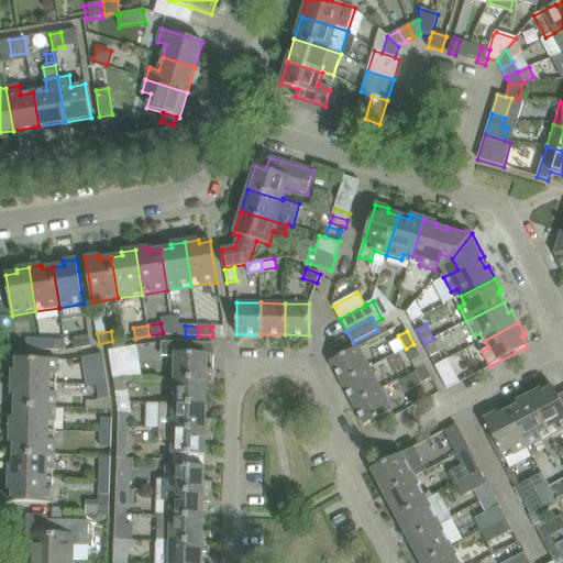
[(88,334),(74,338),(76,348),(90,345),(88,334)]
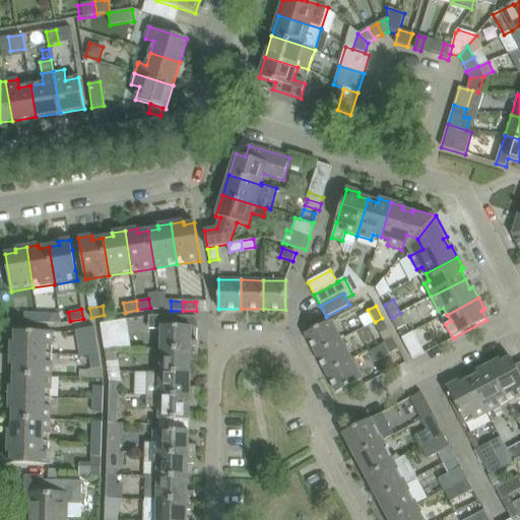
[(400,313),(392,318),(397,328),(405,324),(400,313)]
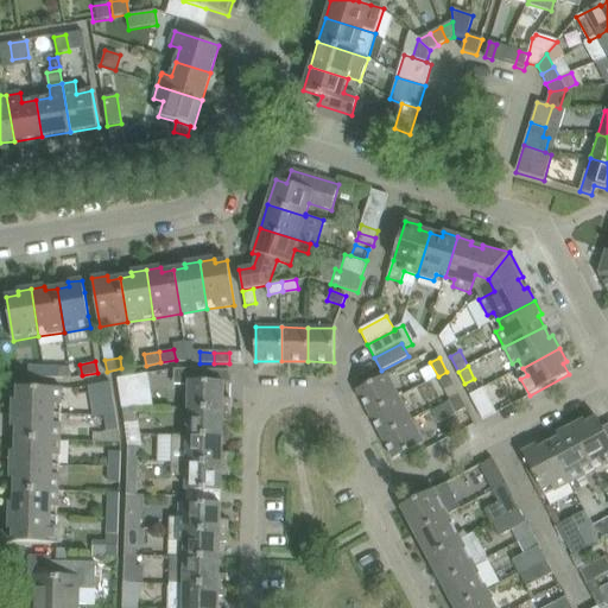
[(43,368),(29,367),(27,378),(43,378),(43,368)]
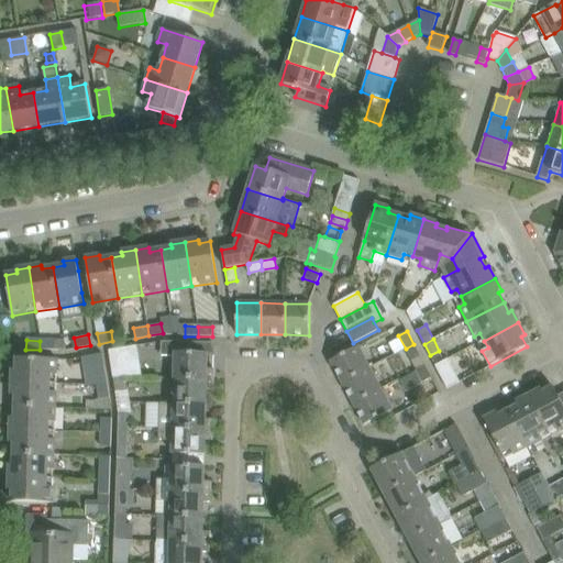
[(55,341),(40,341),(40,350),(54,351),(55,341)]
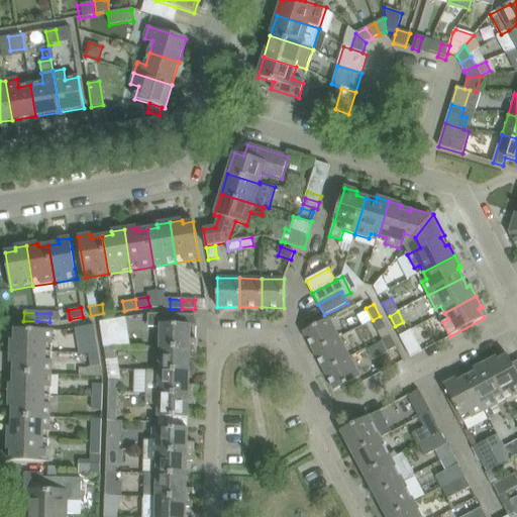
[(197,339),(190,339),(190,325),(186,325),(187,315),(147,314),(147,325),(160,326),(159,347),(197,348),(197,339)]
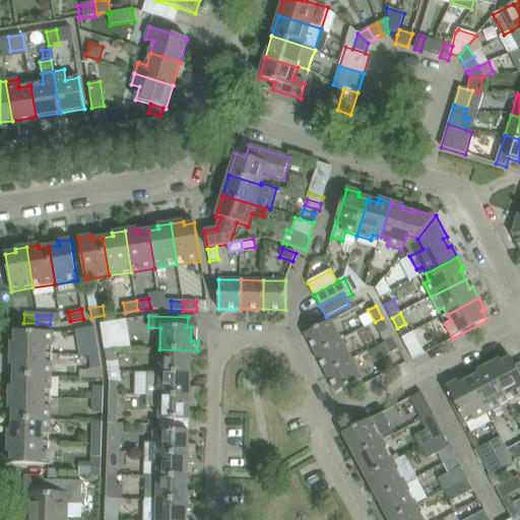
[(382,318),(375,322),(380,333),(388,328),(382,318)]
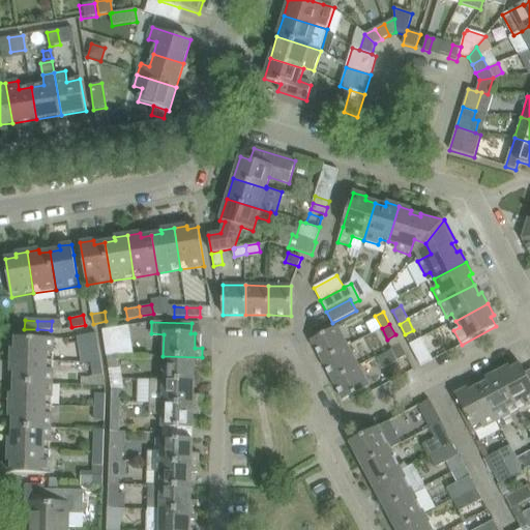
[(105,354),(133,354),(131,325),(104,326),(105,354)]
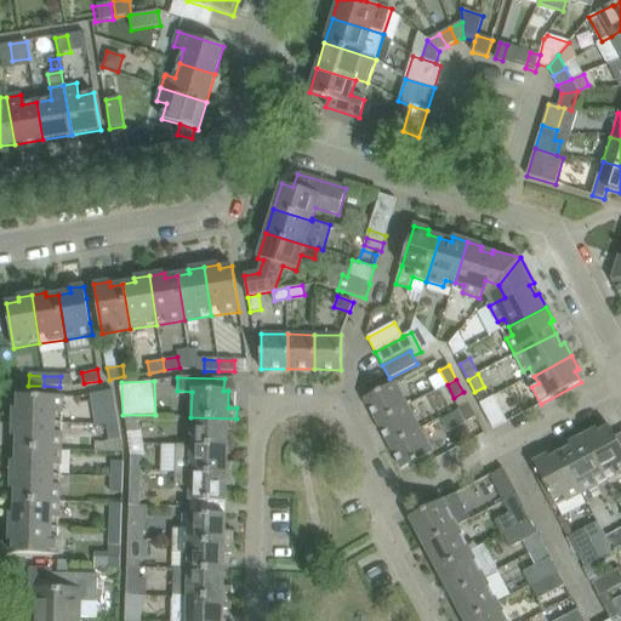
[(396,382),(364,399),(377,422),(408,406),(396,382)]
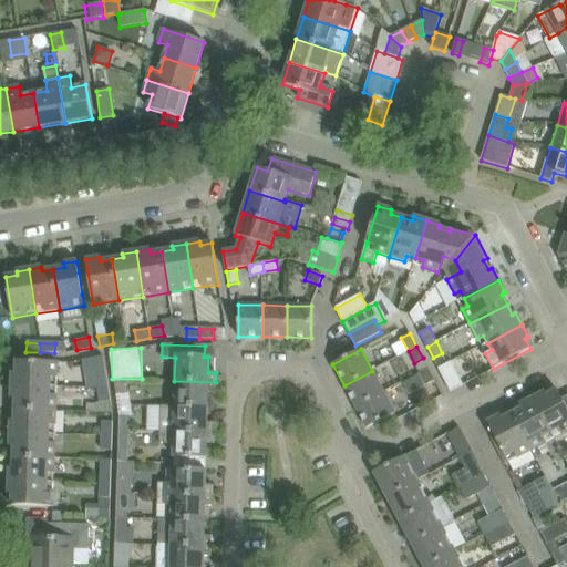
[(12,385),(57,387),(58,362),(17,361),(17,373),(12,372),(12,385)]
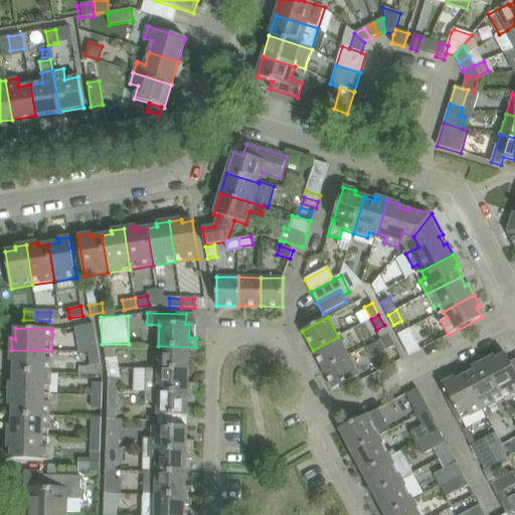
[(409,329),(397,335),(408,356),(420,350),(409,329)]
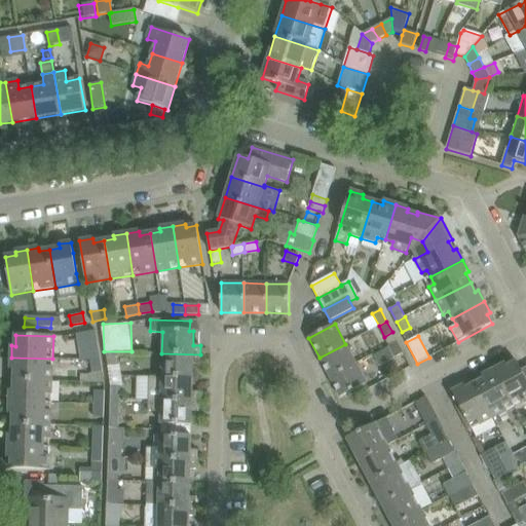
[(397,342),(389,346),(396,358),(403,353),(397,342)]
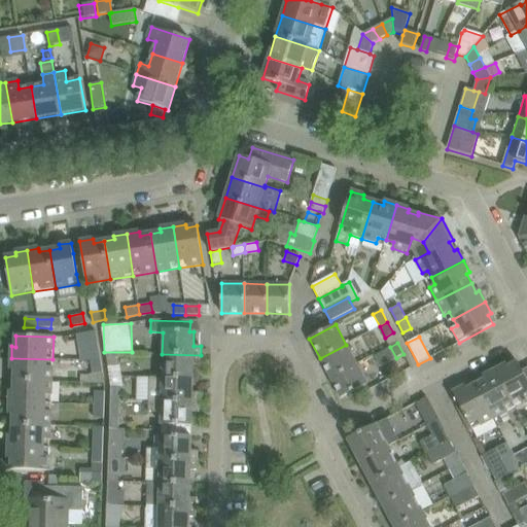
[(98,345),(88,346),(91,360),(100,360),(98,345)]
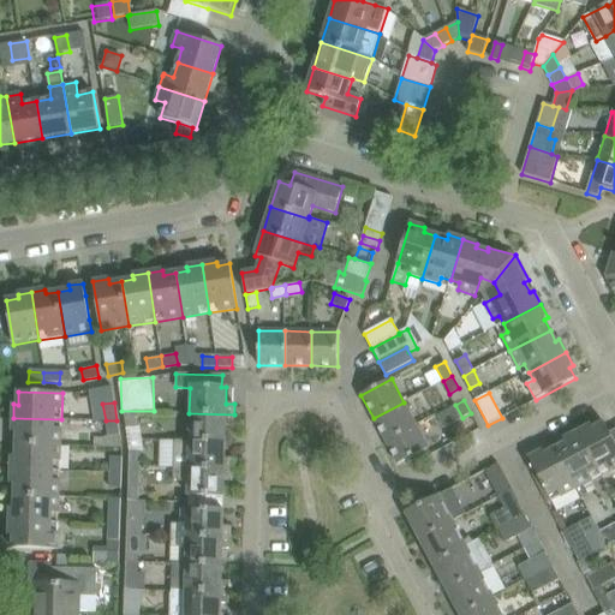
[(404,402),(374,418),(386,442),(416,425),(404,402)]
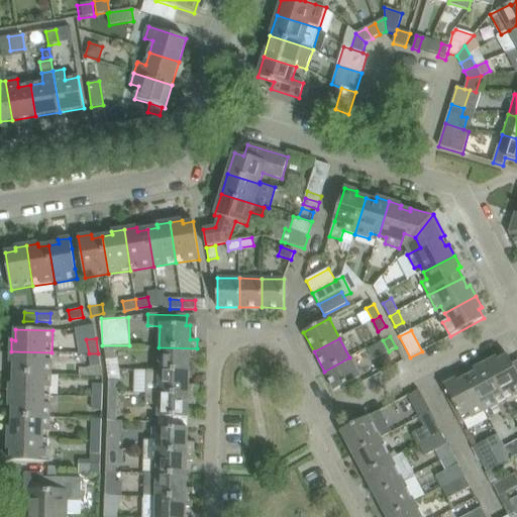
[(383,340),(368,348),(374,359),(389,351),(383,340)]
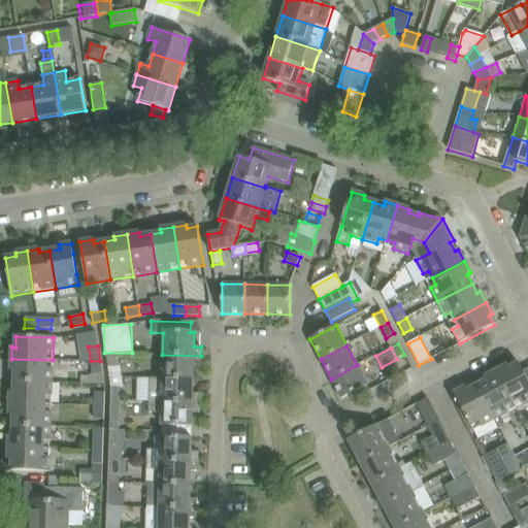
[(200,366),(201,356),(162,355),(161,377),(150,377),(150,378),(193,380),(194,365),(200,366)]
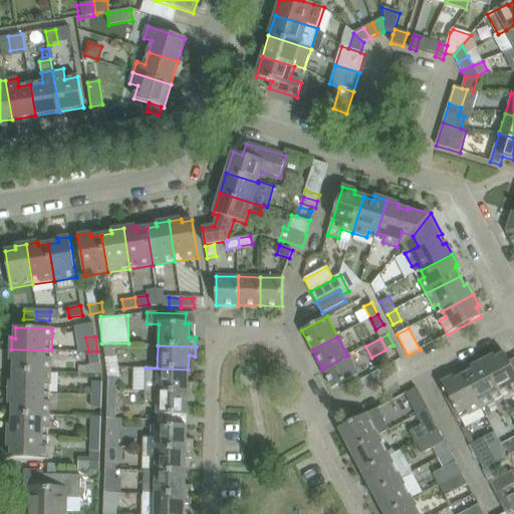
[(51,372),(51,350),(11,349),(10,360),(14,361),(14,371),(51,372)]
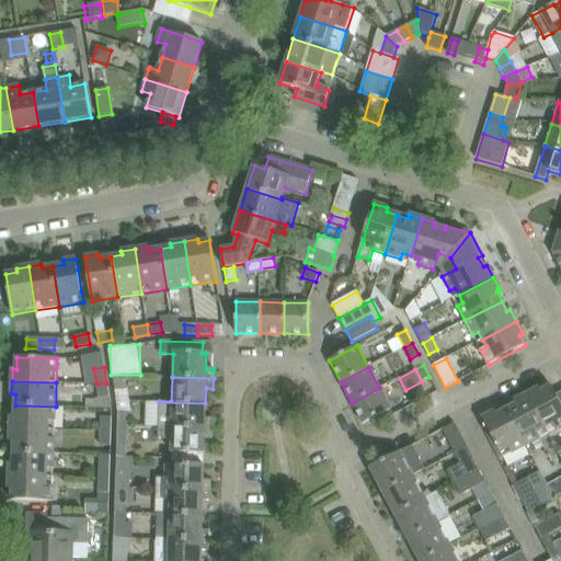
[(106,384),(96,384),(98,397),(109,395),(106,384)]
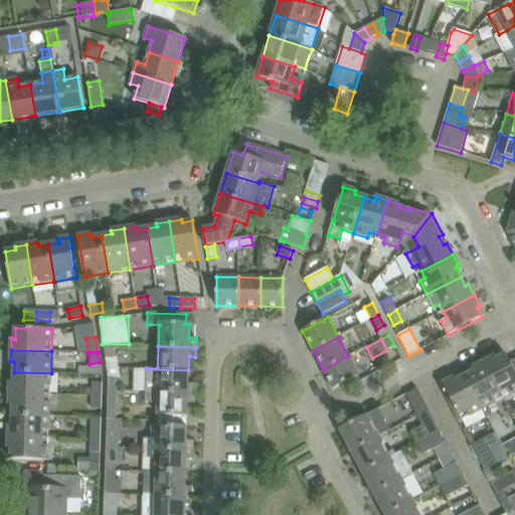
[(495,356),(484,362),(503,398),(514,392),(514,359),(510,362),(506,354),(496,359),(495,356)]
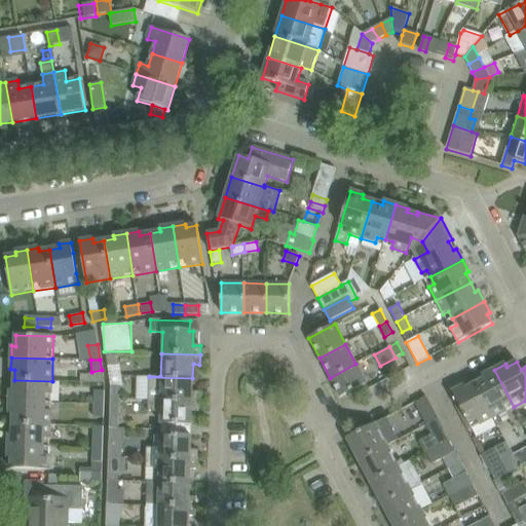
[(109,376),(121,377),(119,364),(117,364),(108,366),(109,376)]
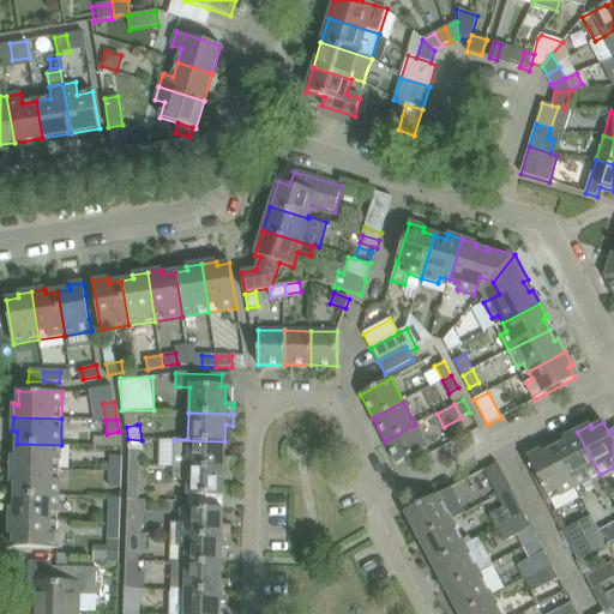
[(415,425),(385,441),(397,464),(428,449),(415,425)]
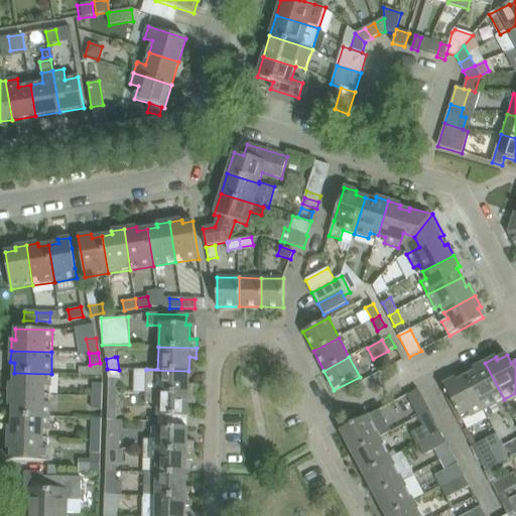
[(475,372),(466,377),(484,410),(504,399),(485,363),(473,369),(475,372)]
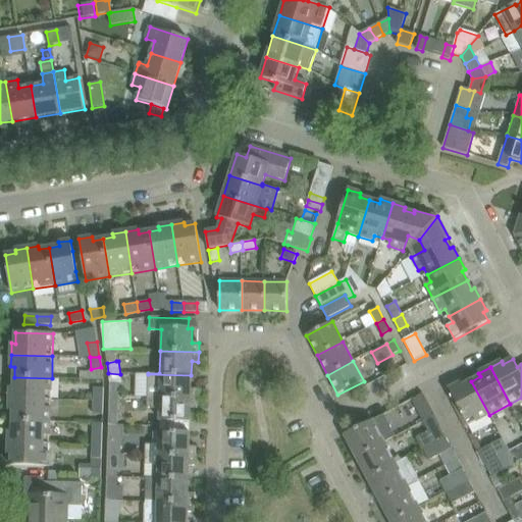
[(120,374),(108,373),(109,381),(118,381),(121,381),(120,374)]
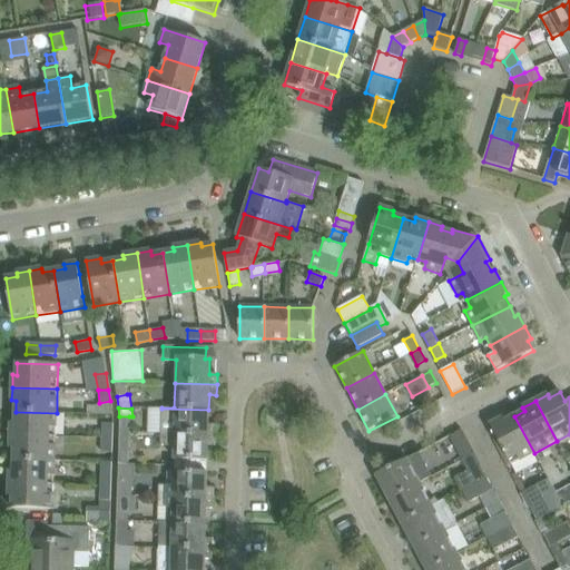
[(208,424),(208,410),(161,409),(160,434),(215,435),(216,424),(208,424)]
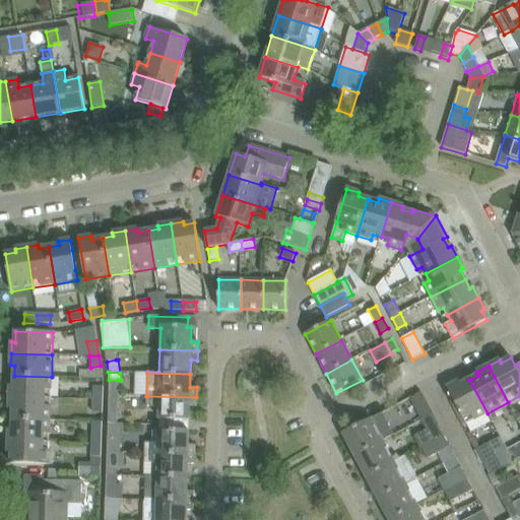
[(44,391),(51,391),(52,377),(14,376),(13,386),(10,386),(9,397),(44,398),(44,391)]
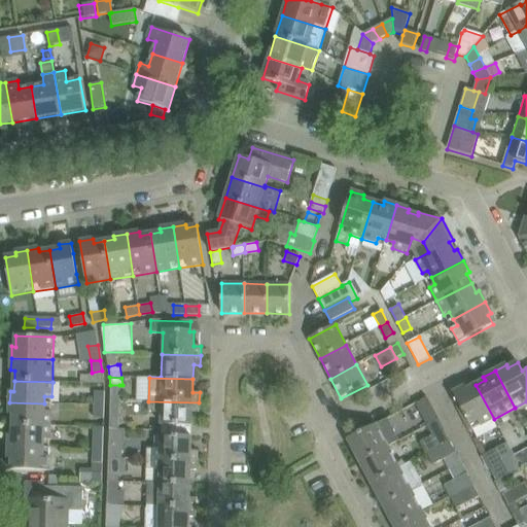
[(453,393),(469,425),(472,430),(494,419),(476,385),(466,390),(464,387),(453,393)]
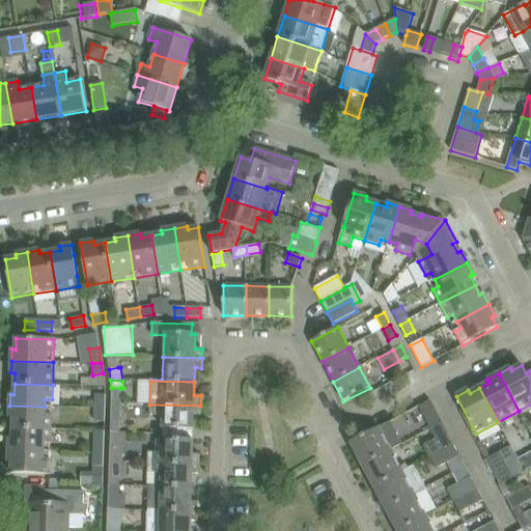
[(94,393),(94,408),(105,408),(105,394),(94,393)]
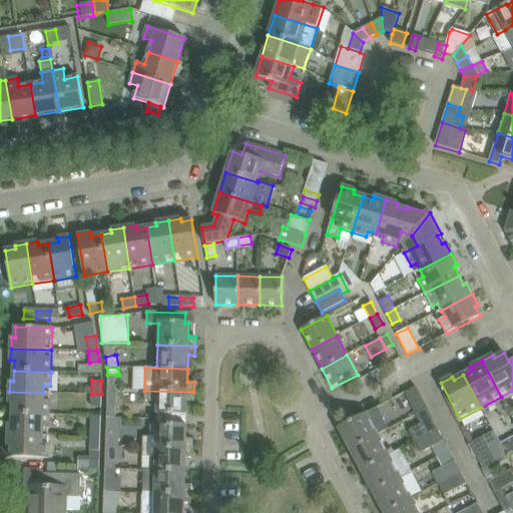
[(415,387),(404,393),(416,415),(427,409),(415,387)]
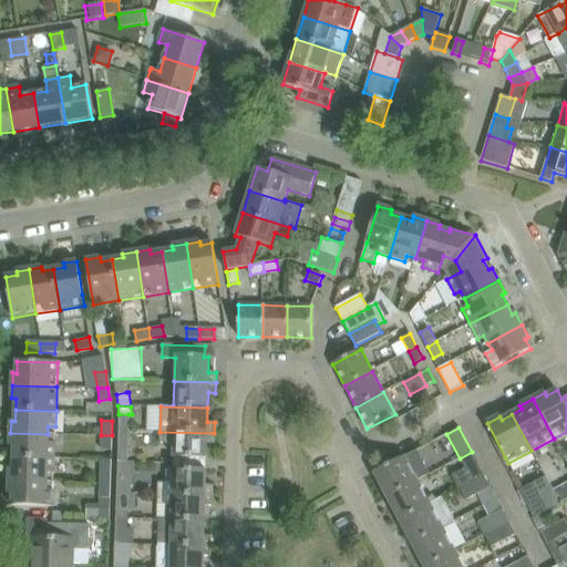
[(129,431),(119,431),(117,454),(129,455),(129,431)]
